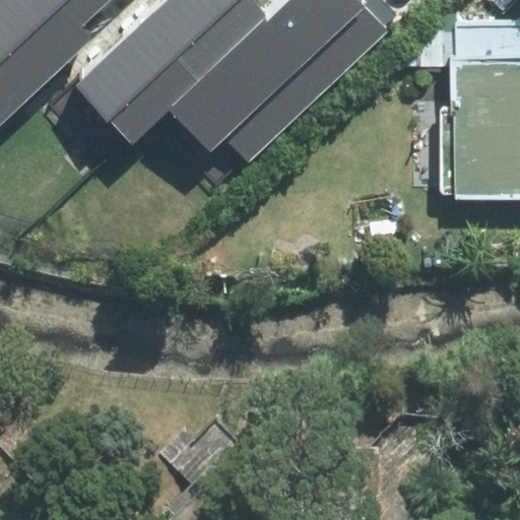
[(67,0),(0,0),(0,126),(99,36),(87,20),(67,0)]
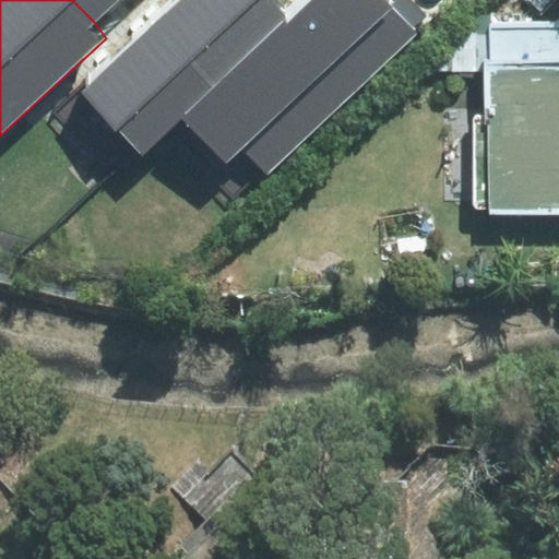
[(72,0),(94,22),(117,0),(72,0)]
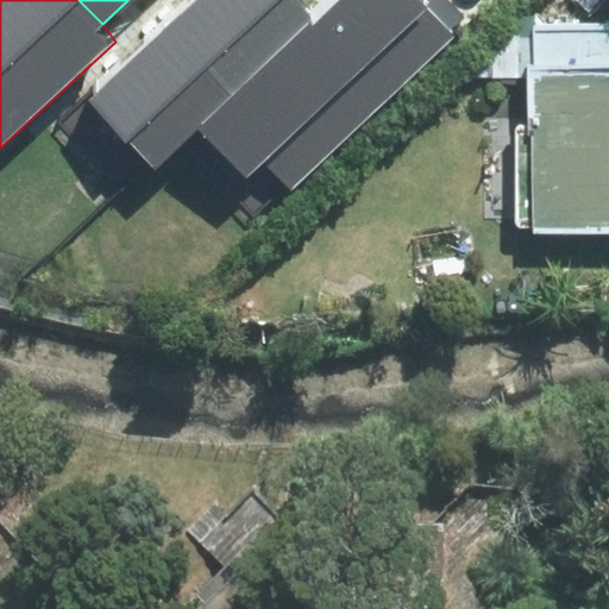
[(309,23),(288,0),(194,0),(89,99),(155,168),(199,129),(309,23)]
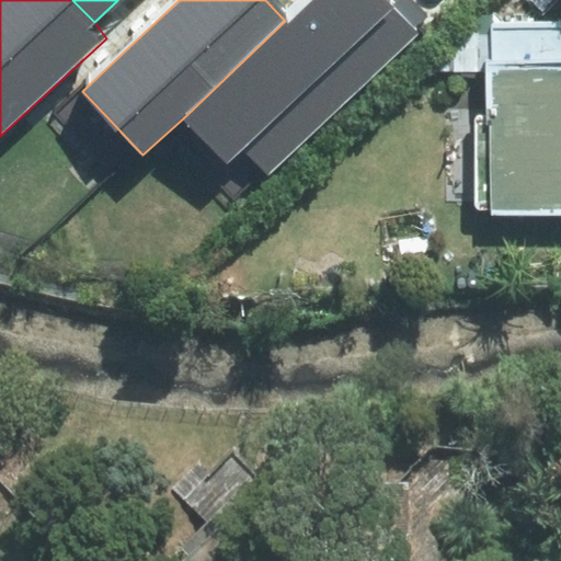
[(285,21),(183,118),(228,167),(242,152),(267,179),(420,33),(415,29),(428,16),(412,0),(386,0),(385,0),(313,0),(288,24),(285,21)]
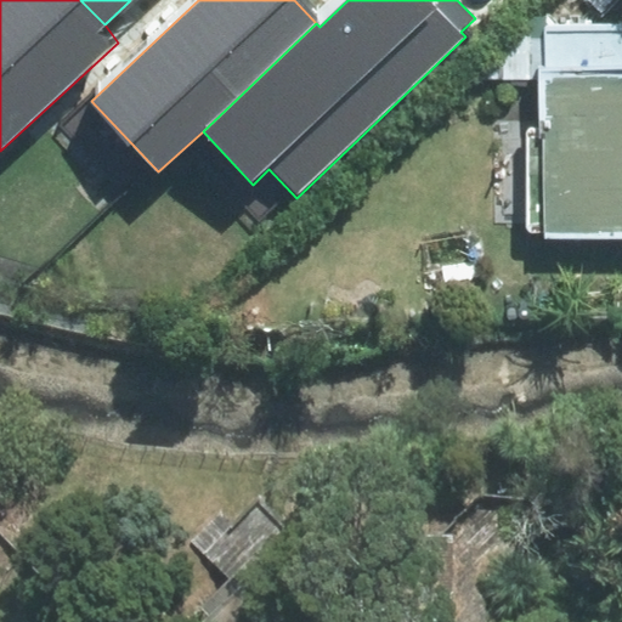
[(546,232),(546,237),(621,236),(621,26),(544,27),(544,33),(487,34),(487,80),(543,79),(543,131),(527,131),(529,232),(546,232)]
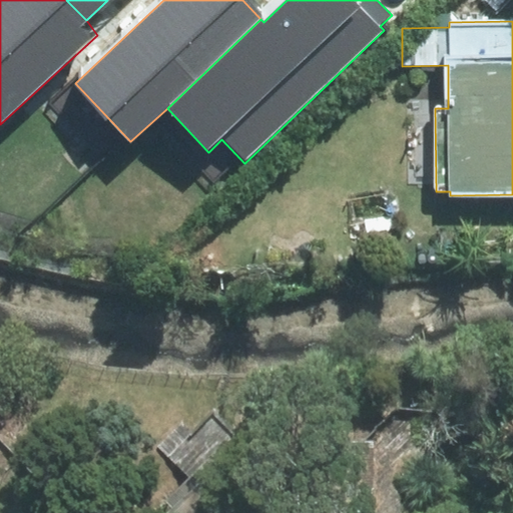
[(364,512),(259,410),(235,433),(212,411),(197,426),(188,417),(159,447),(191,478),(169,500),(178,509),(173,512),(364,512)]
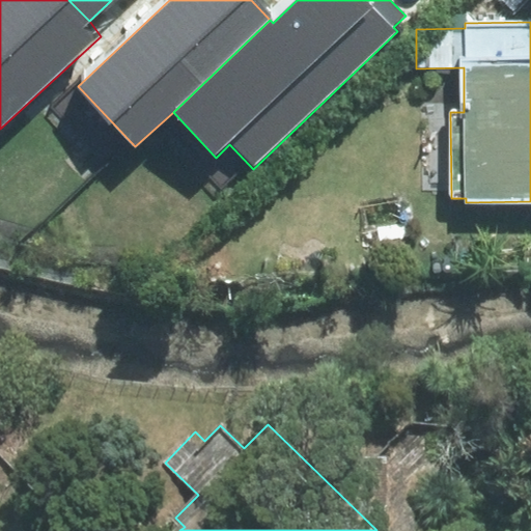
All buildings are outlined.
